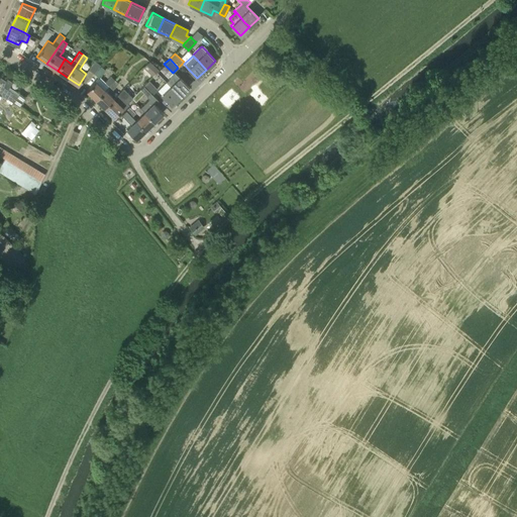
[(94,73),(100,65),(94,61),(88,69),(94,73)]
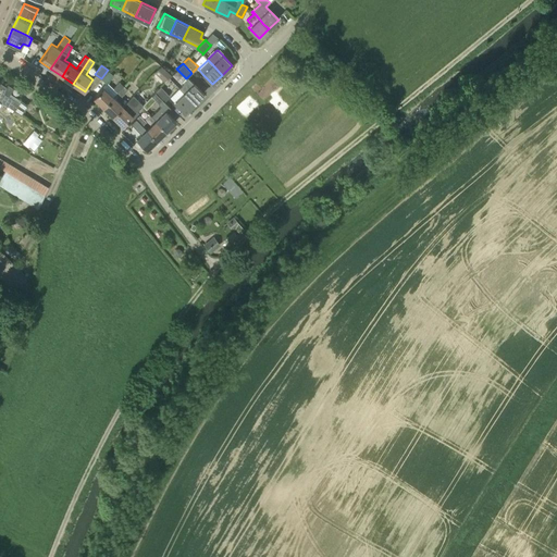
[(155,72),(158,76),(165,70),(161,65),(155,72)]
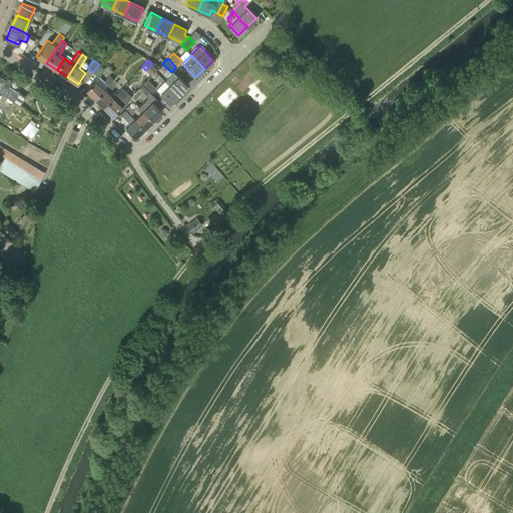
[(98,77),(104,69),(100,65),(93,72),(98,77)]
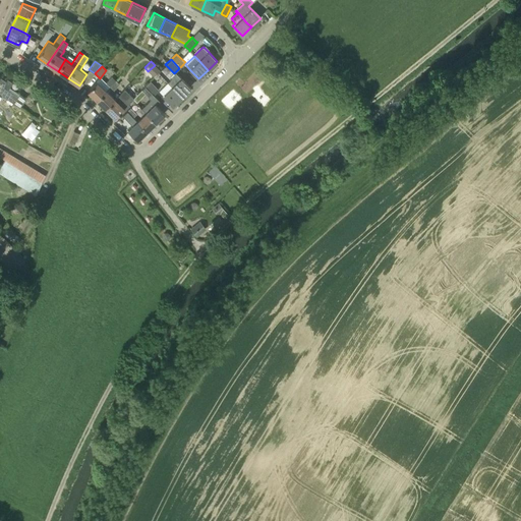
[(172,78),(167,82),(171,87),(181,97),(190,88),(175,72),(174,73),(171,76),(172,78)]
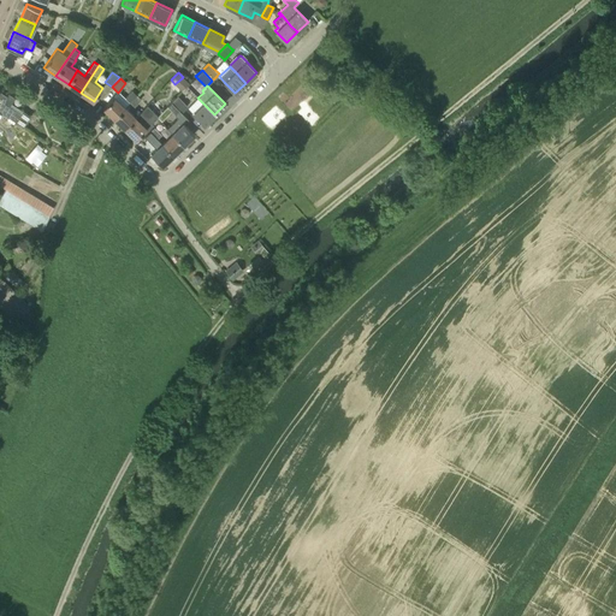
[(0,111),(12,119),(16,122),(21,113),(10,106),(15,98),(9,94),(7,95),(0,90),(0,111)]
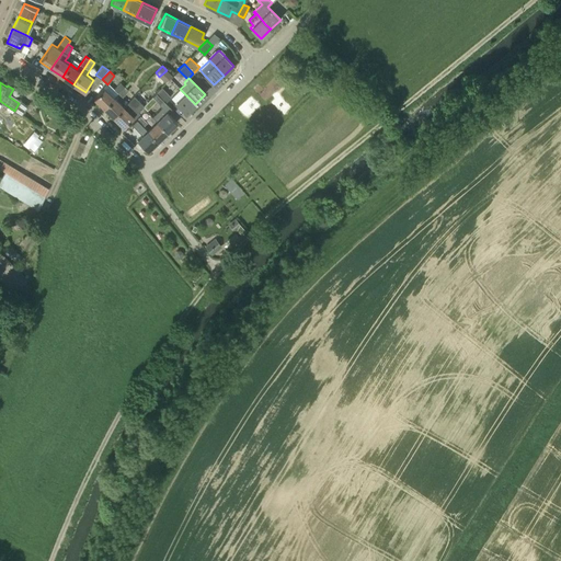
[(118,93),(125,87),(121,82),(114,89),(118,93)]
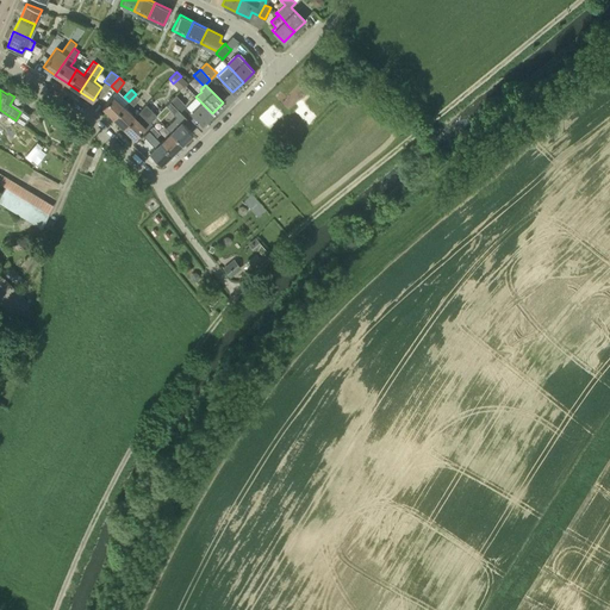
[(136,94),(129,101),(132,105),(139,98),(136,94)]
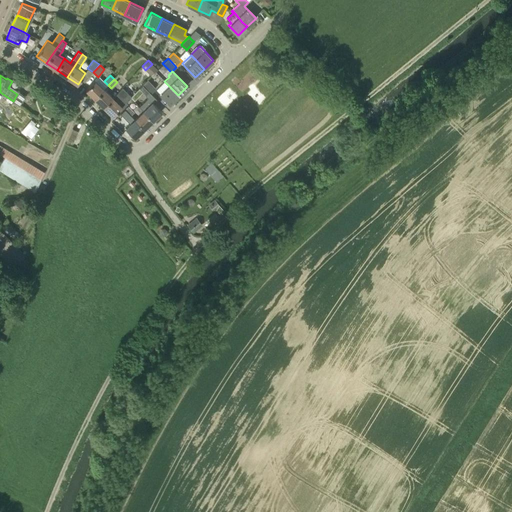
[(95,80),(86,90),(95,98),(104,88),(95,80)]
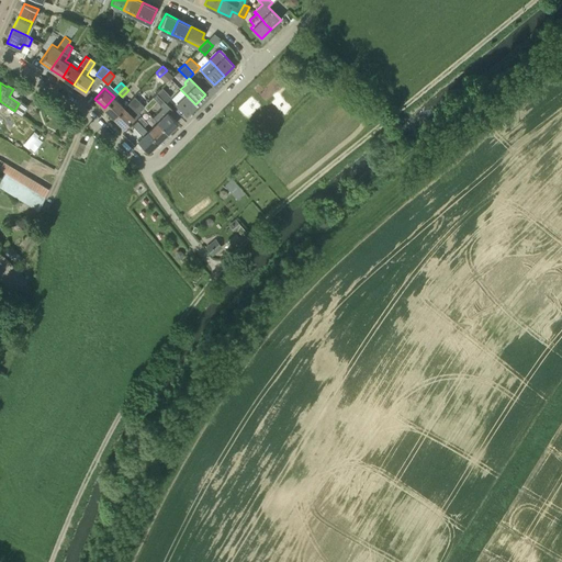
[(157,93),(166,102),(171,97),(163,88),(157,93)]
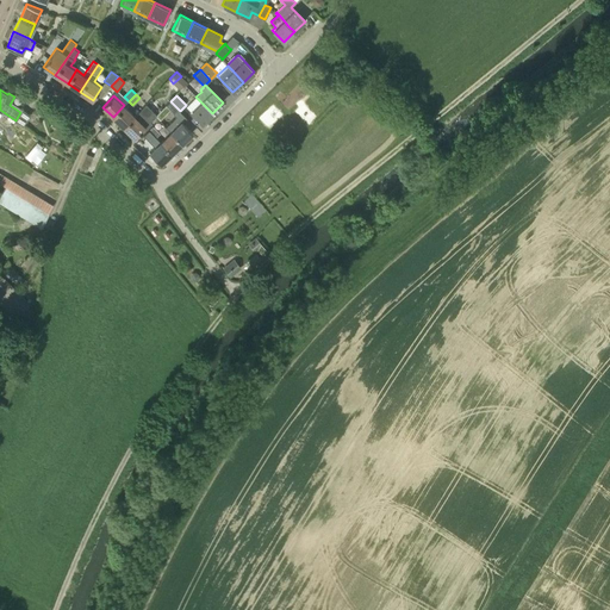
[(176,117),(166,126),(170,131),(182,143),(192,132),(182,122),(186,118),(180,111),(170,101),(167,105),(174,113),(174,114),(176,117)]
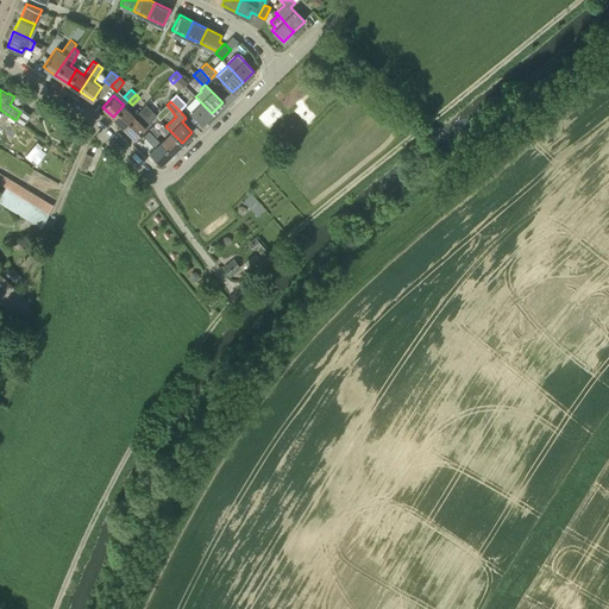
[(201,123),(212,113),(200,101),(189,112),(201,123)]
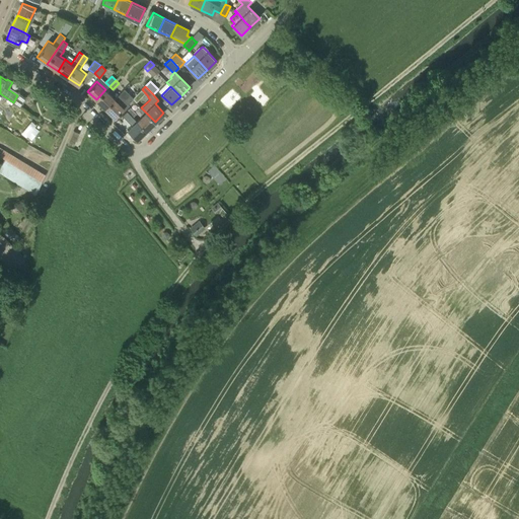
[(119,94),(115,98),(104,108),(115,118),(124,107),(125,108),(130,104),(128,102),(133,97),(130,94),(124,88),(119,94)]
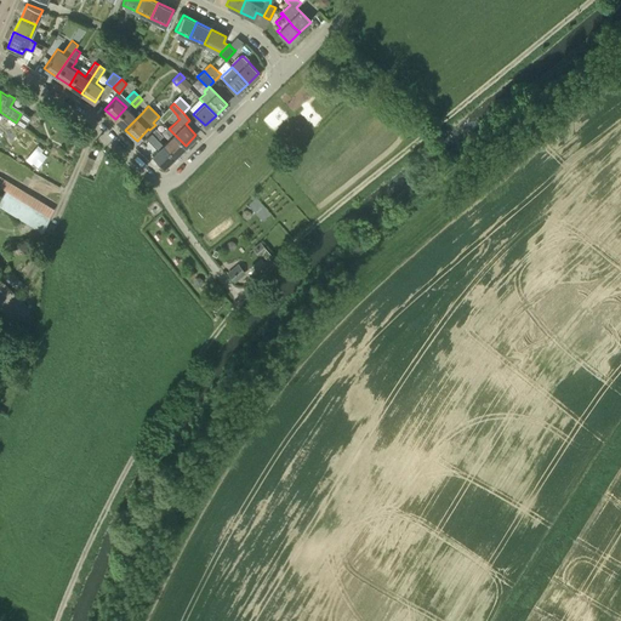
[(126,107),(115,119),(125,130),(137,118),(126,107)]
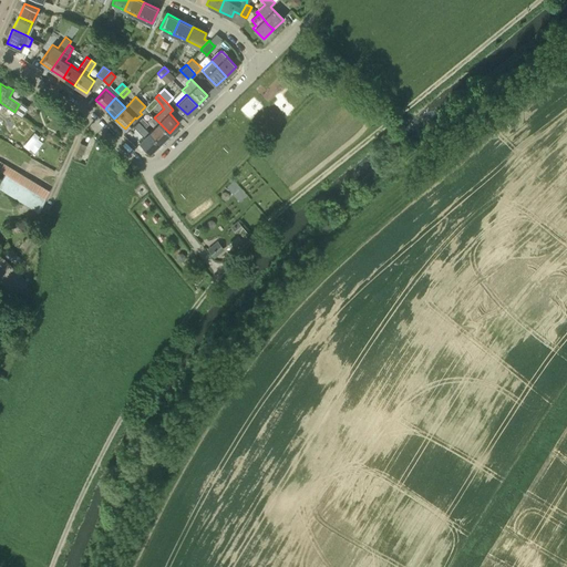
[(19,104),(14,112),(21,116),(24,112),(28,106),(21,101),(19,104)]
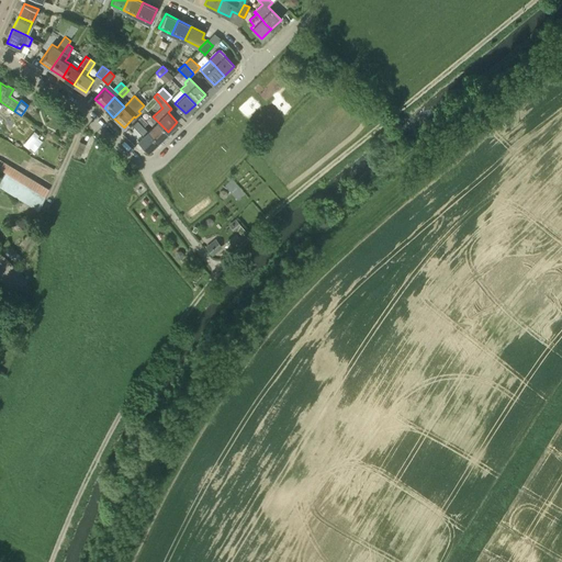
[(141,115),(136,120),(143,126),(147,122),(141,115)]
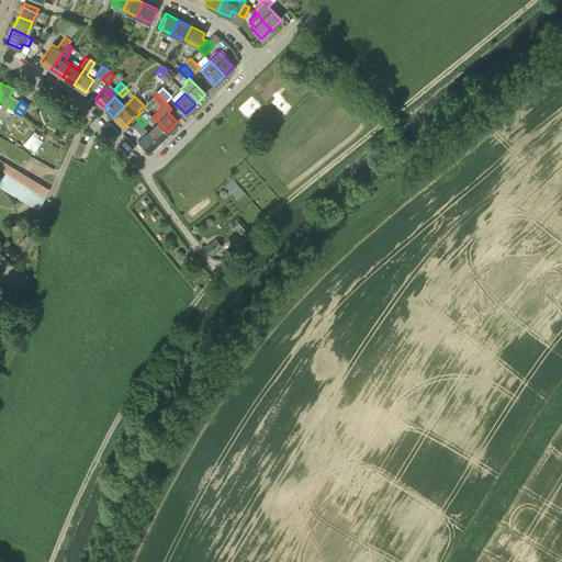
[(148,150),(158,142),(147,131),(143,126),(136,120),(132,125),(143,135),(137,141),(148,150)]
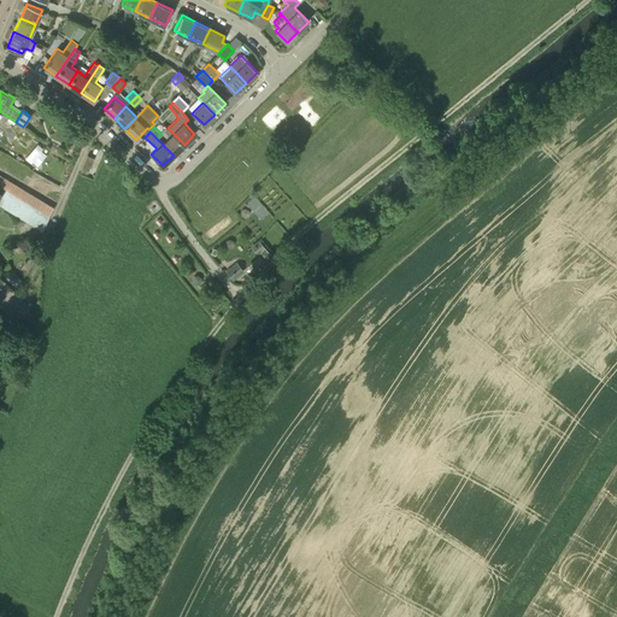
[(184,145),(172,133),(162,144),(174,156),(184,145)]
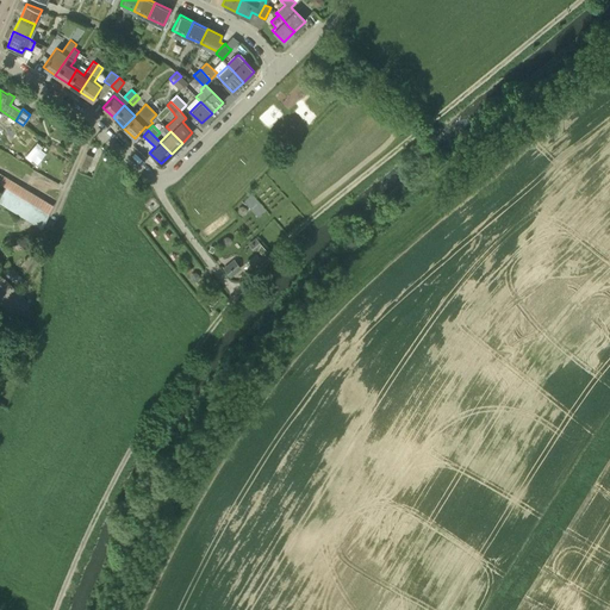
[(86,170),(93,155),(86,153),(80,168),(86,170)]
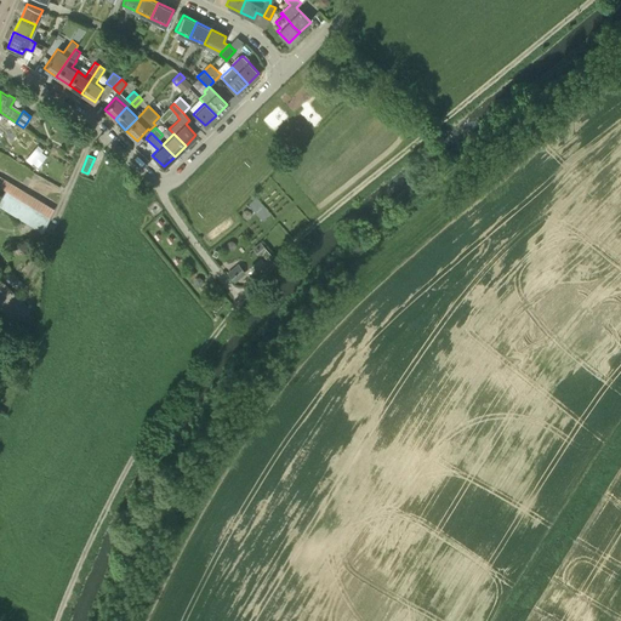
[(0,187),(5,191),(50,216),(55,208),(0,175),(0,187)]
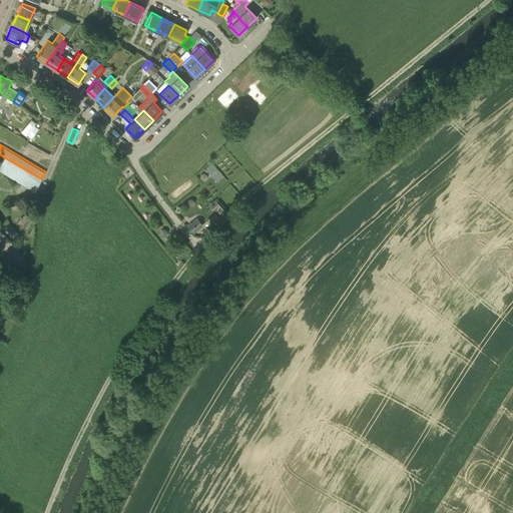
[(0,170),(36,192),(41,178),(4,157),(0,163),(0,170)]
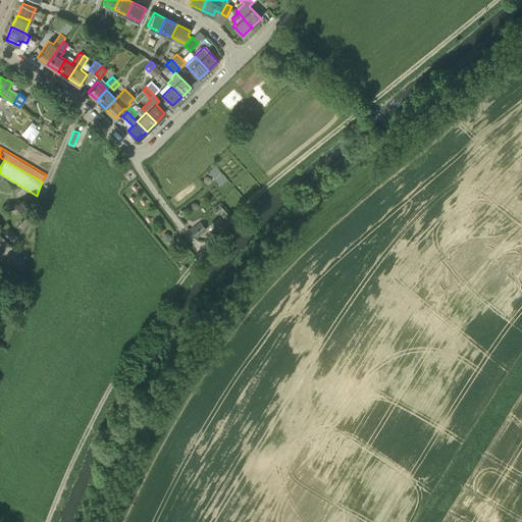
[(221,213),(223,208),(219,203),(213,208),(219,216),(221,213)]
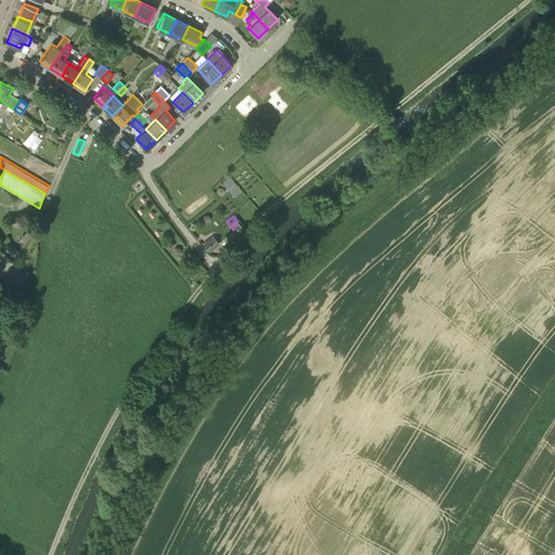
[(204,244),(209,250),(216,245),(210,240),(204,244)]
